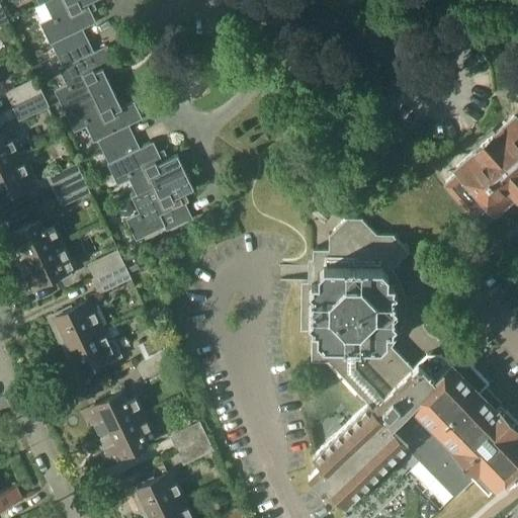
[(50,0),(48,1),(57,19),(42,26),(51,45),(52,44),(57,55),(89,39),(83,28),(96,22),(87,3),(92,0),(50,0)]
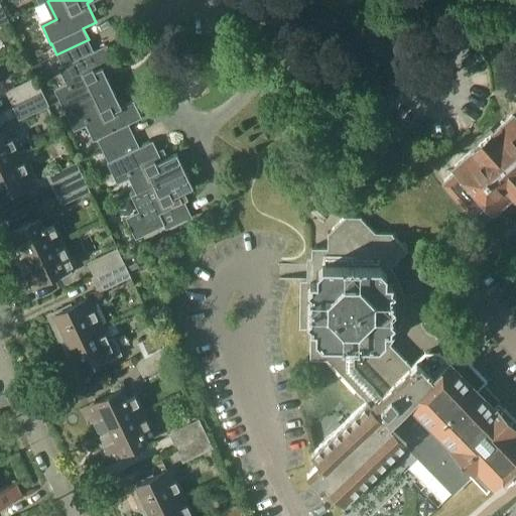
[(0,24),(9,21),(1,6),(0,5),(0,24)]
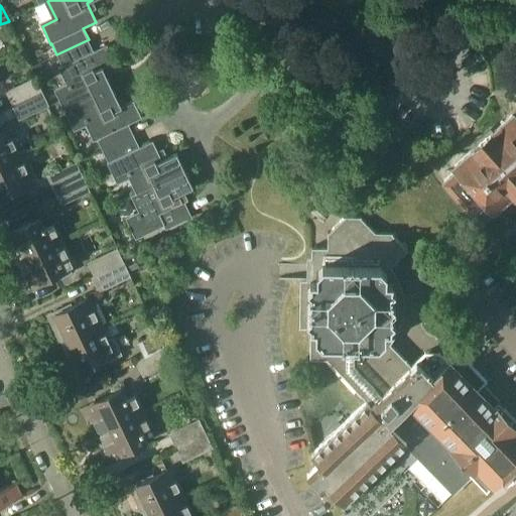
[(89,39),(56,54),(62,67),(58,68),(68,88),(55,94),(59,101),(49,106),(53,115),(63,110),(65,111),(112,88),(103,69),(115,62),(107,45),(94,51),(89,39)]
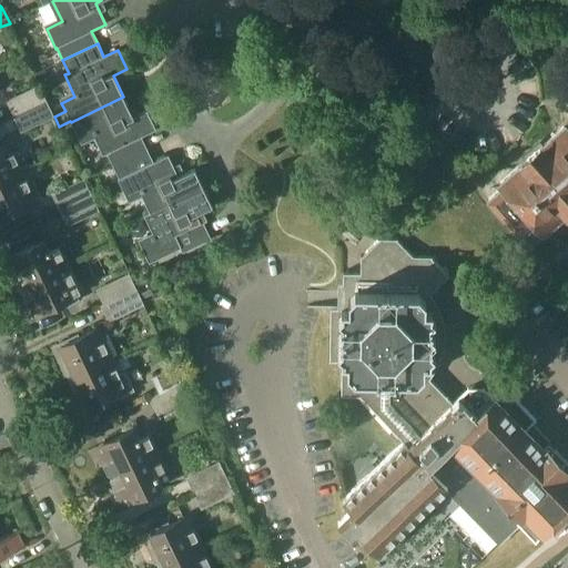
[(13,117),(47,101),(39,84),(6,100),(13,117)]
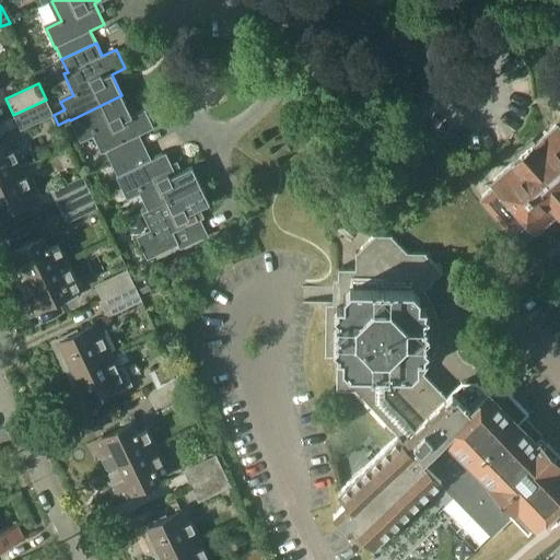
[(112,164),(146,148),(140,135),(154,128),(146,109),(131,116),(121,95),(70,120),(79,138),(91,132),(102,153),(106,151),(112,164)]
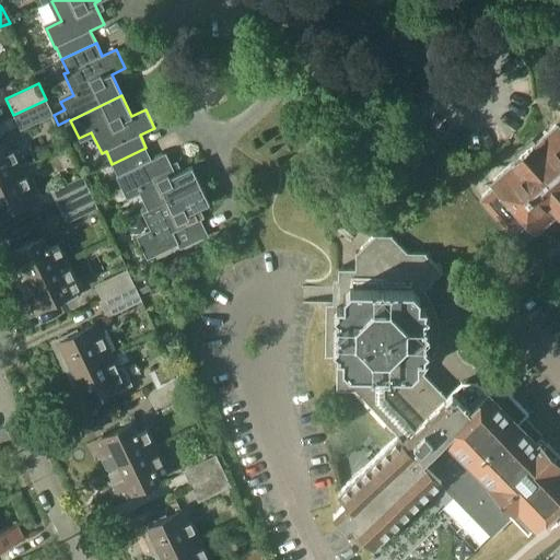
[(54,115),(46,100),(13,115),(21,130),(54,115)]
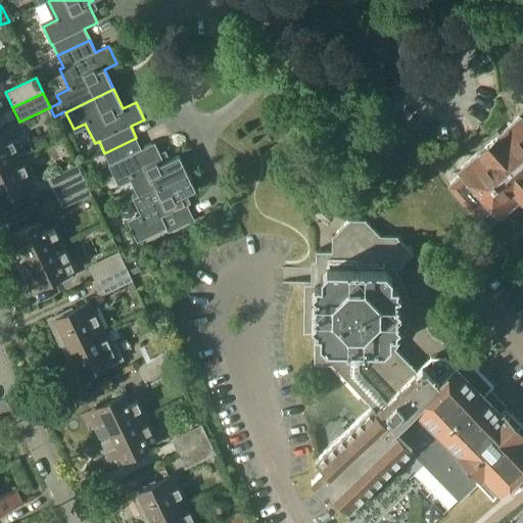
[(449,183),(474,210),(472,212),(479,219),(494,205),(500,212),(520,194),(521,194),(522,192),(522,119),(520,115),(500,133),(498,133),(480,148),(481,149),(461,168),(464,171),(449,183)]
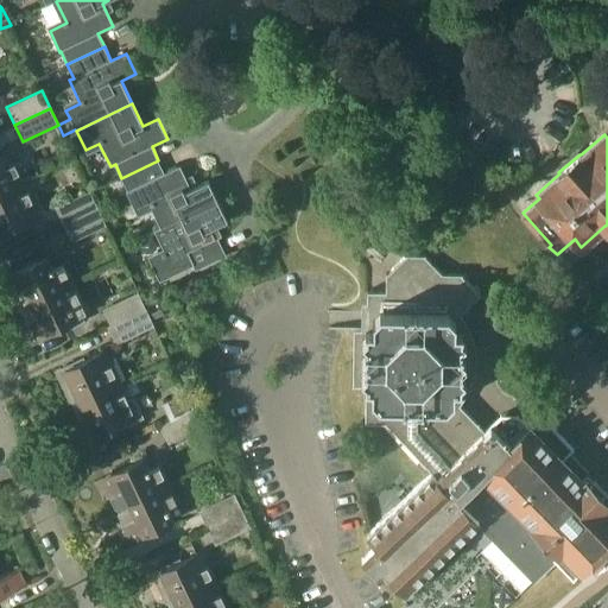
[(0,192),(23,183),(7,149),(0,152),(0,192)]
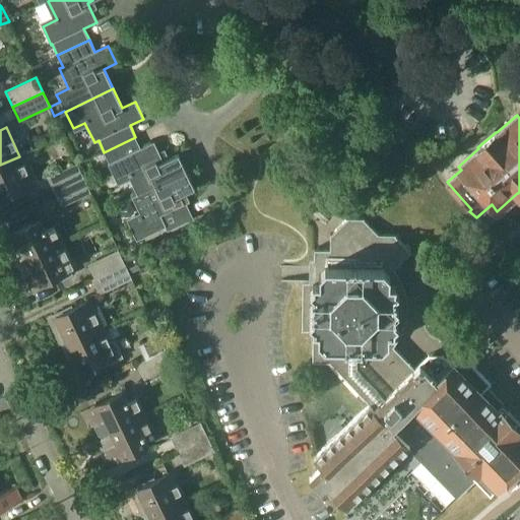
[(140,193),(186,172),(178,155),(164,163),(154,142),(141,148),(135,137),(104,152),(109,164),(108,165),(116,182),(131,175),(140,193)]
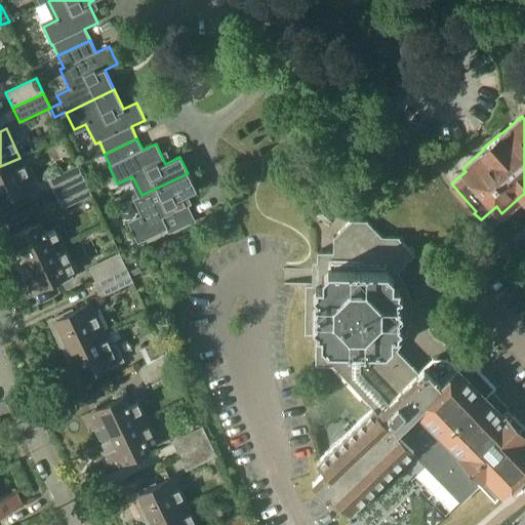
[(19,158),(0,166),(0,202),(34,187),(19,158)]
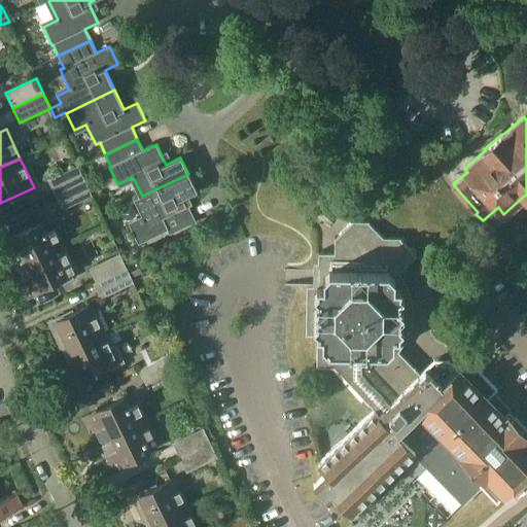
[(48,180),(56,196),(85,181),(78,166),(48,180)]
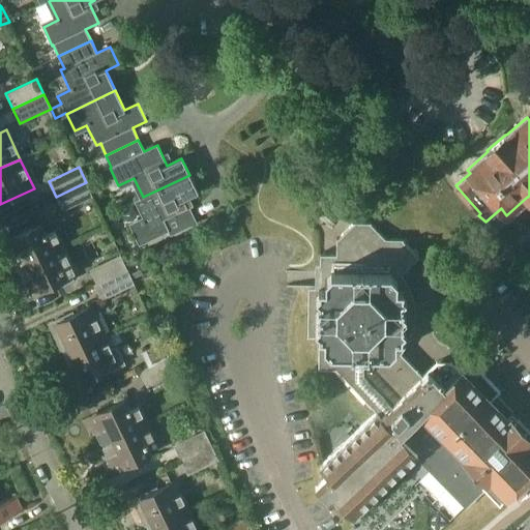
[(189,175),(143,197),(135,201),(144,222),(130,228),(140,246),(169,232),(171,236),(194,226),(195,227),(196,226),(187,208),(194,206),(189,197),(198,193),(189,175)]
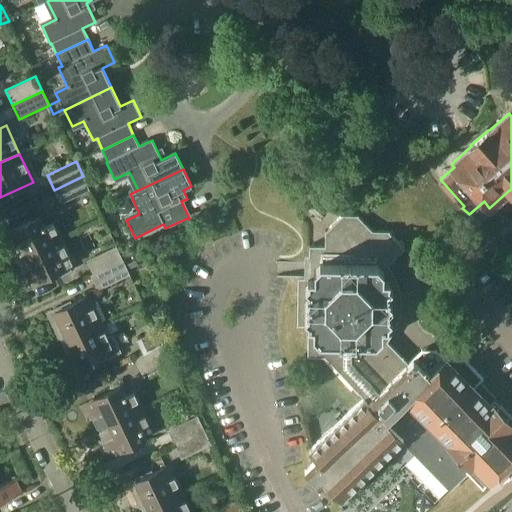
[(90,190),(83,176),(54,190),(61,204),(90,190)]
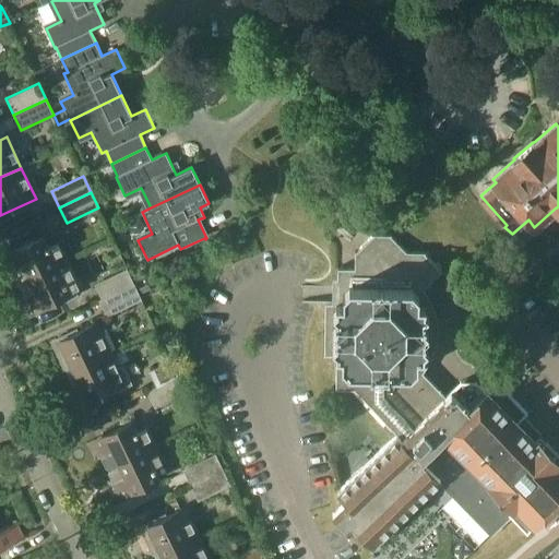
[(449,500),(455,494),(491,533),(510,515),(526,534),(543,519),(550,526),(558,519),(558,454),(513,407),(518,403),(498,383),(485,395),(477,387),(470,393),(463,387),(454,395),(451,392),(445,397),(423,373),(424,339),(430,339),(430,322),(424,322),(425,289),(425,287),(441,271),(426,253),(426,252),(406,252),(392,237),(392,235),(372,235),(372,236),(357,251),(355,251),(355,268),(339,269),(336,302),(331,302),(330,355),(335,355),(335,390),(355,390),(397,433),(337,491),(346,500),(333,514),(348,531),(354,525),(372,545),(440,477),(448,485),(441,491),(449,500)]
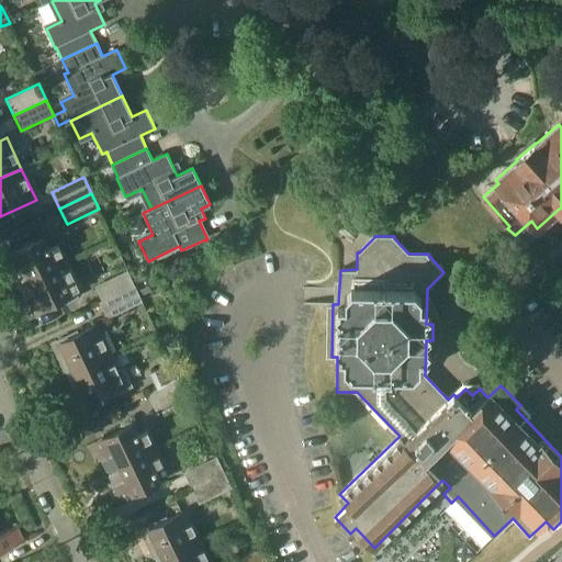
[(10,263),(20,283),(66,262),(58,244),(47,249),(42,238),(13,251),(18,260),(10,263)]
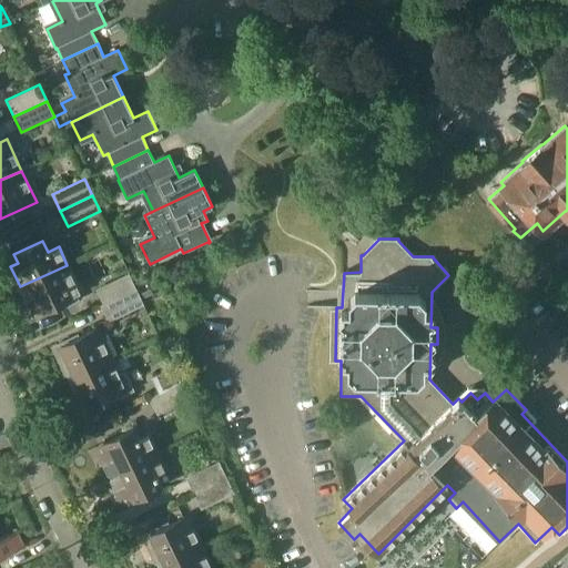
[(67,265),(20,286),(30,306),(37,303),(41,313),(59,305),(60,308),(80,300),(78,295),(81,294),(75,283),(67,265)]
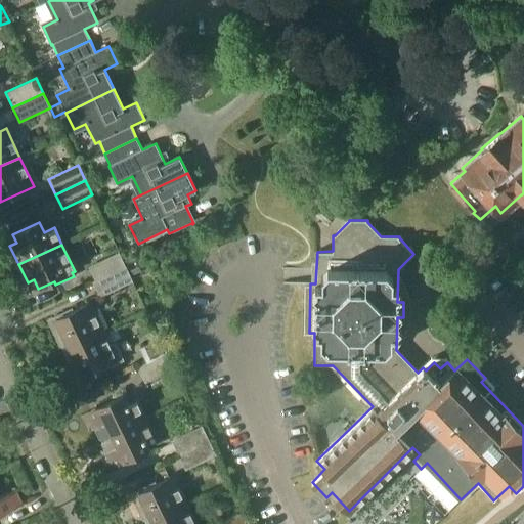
[(93,282),(114,272),(126,266),(119,252),(88,267),(94,280),(92,281),(93,282)]
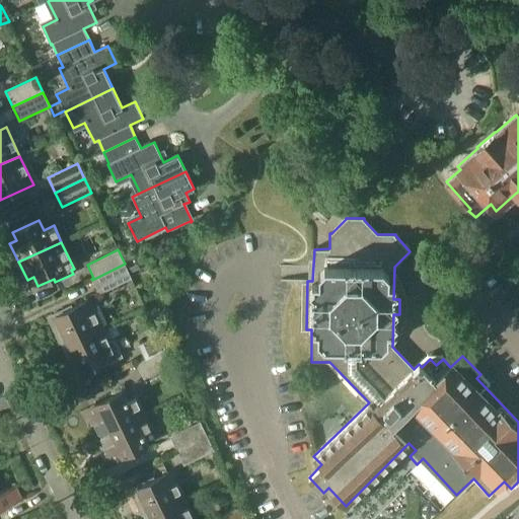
[(99,294),(132,279),(129,274),(127,269),(125,264),(113,270),(92,280),(99,294)]
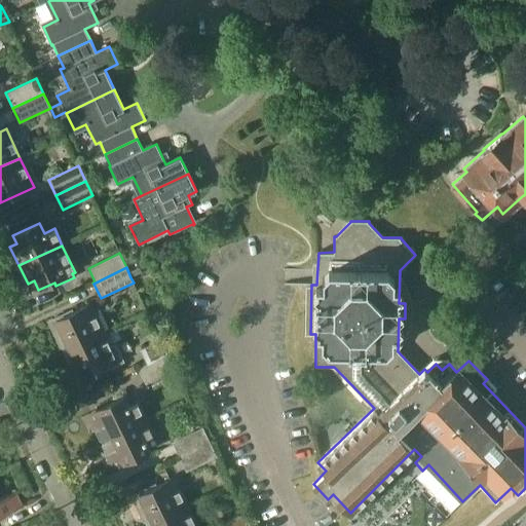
[(140,267),(128,272),(130,277),(142,272),(140,267)]
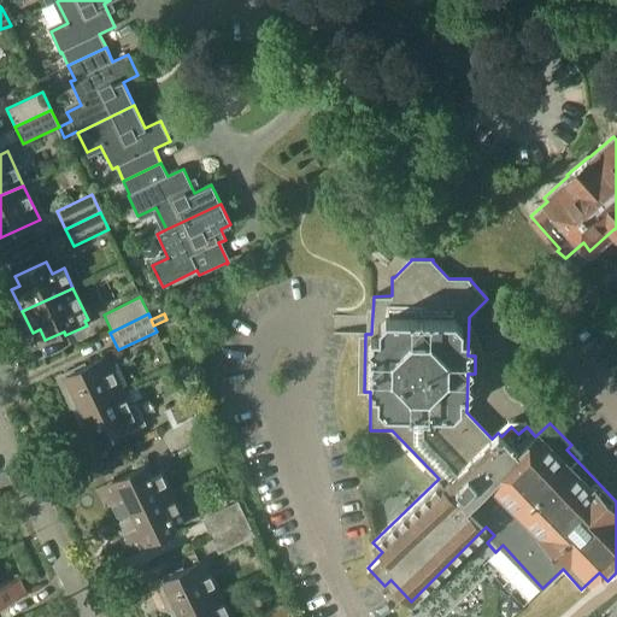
[(72,413),(122,389),(105,356),(57,378),(72,413)]
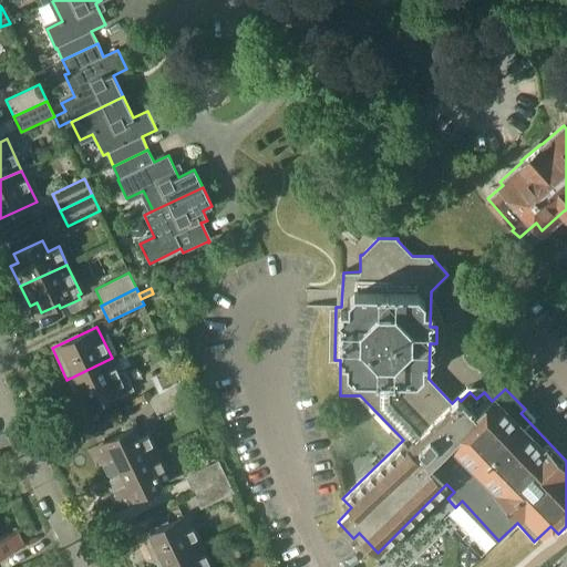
[(112,358),(66,380),(82,411),(109,398),(110,401),(111,401),(111,400),(115,398),(115,399),(133,390),(124,372),(120,374),(112,358)]
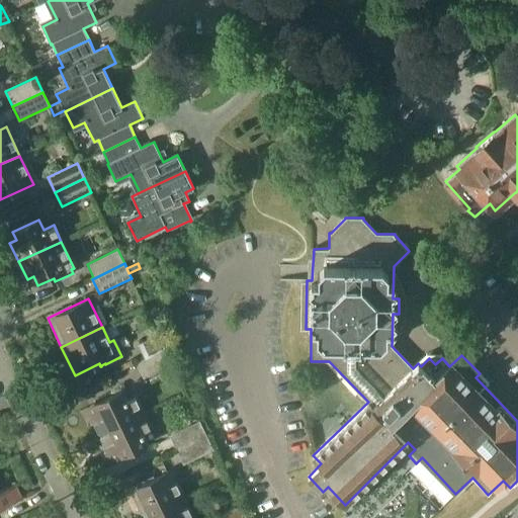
[(159,335),(142,343),(143,344),(143,348),(147,358),(166,349),(159,335)]
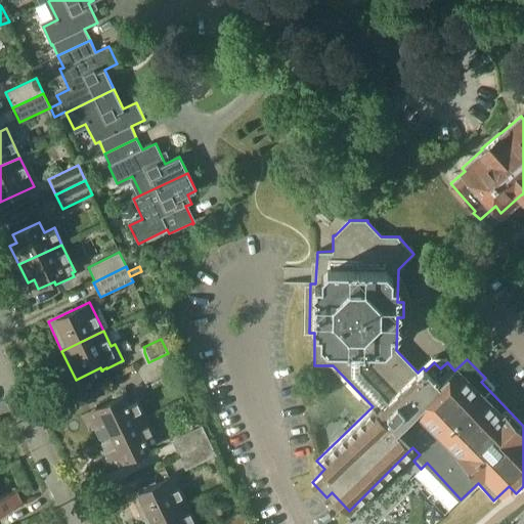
[(168,353),(148,362),(138,367),(145,383),(175,368),(168,353)]
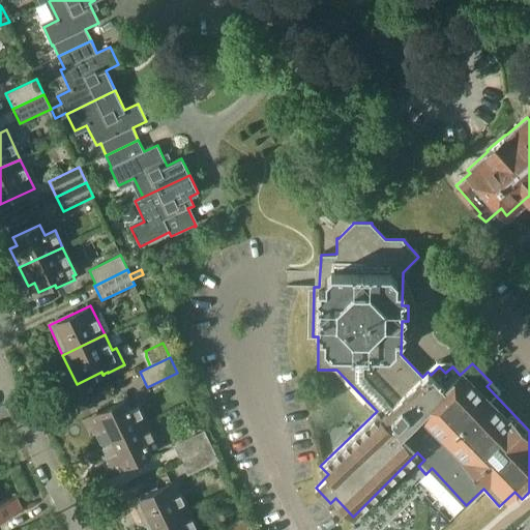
[(102,443),(146,422),(138,406),(128,411),(123,400),(96,413),(100,421),(93,424),(102,443)]
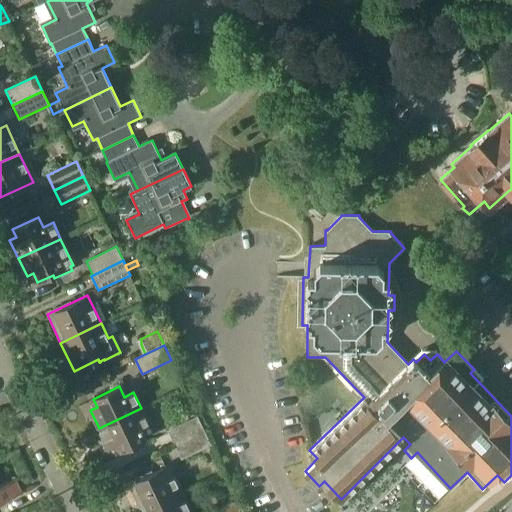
[(141,408),(99,428),(108,446),(114,443),(118,451),(145,439),(140,429),(149,425),(141,408)]
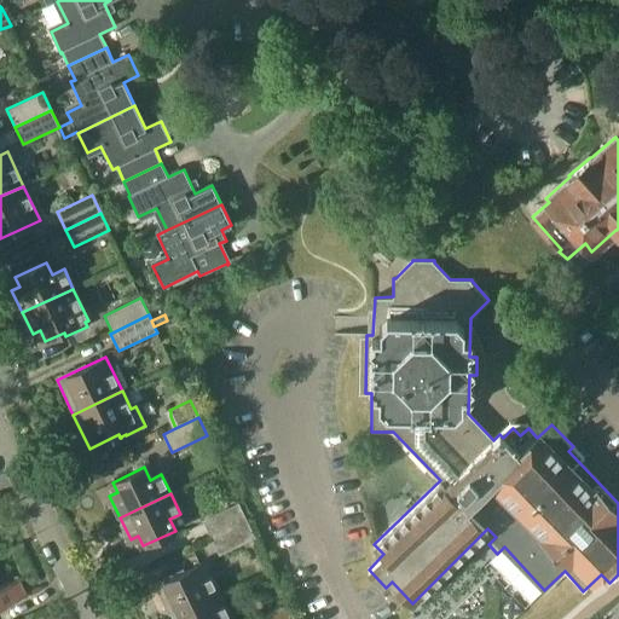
[(210,537),(247,520),(238,503),(203,520),(210,537)]
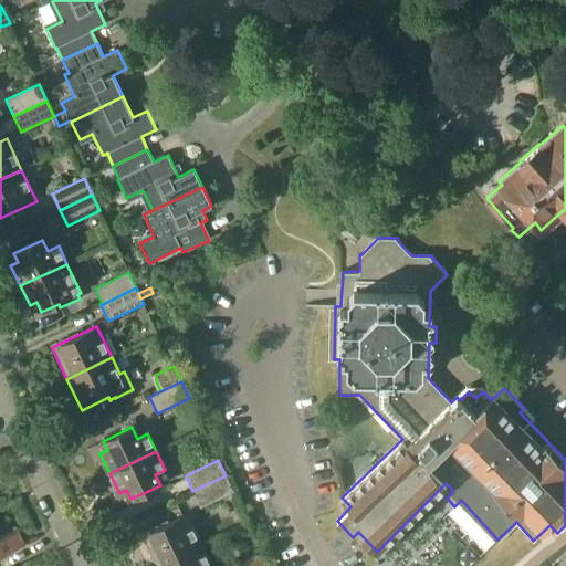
[(233,492),(226,475),(192,491),(200,507),(233,492)]
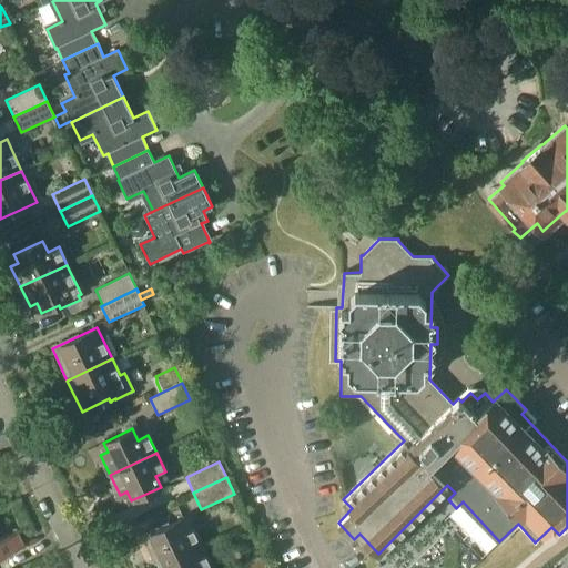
[(160,567),(204,546),(189,515),(144,536),(160,567)]
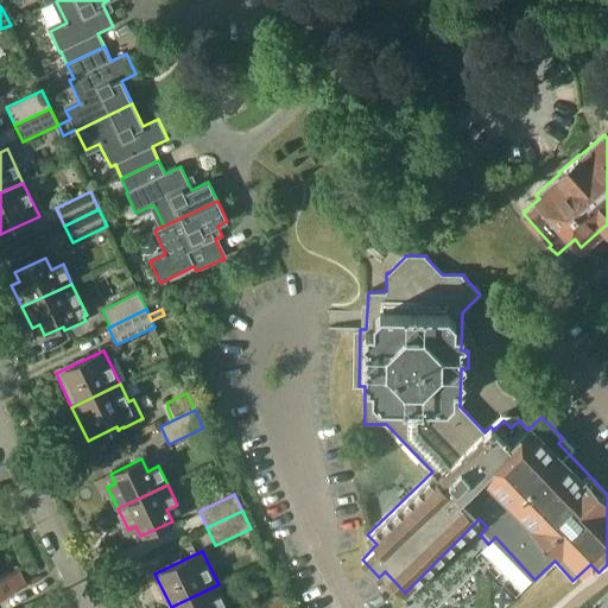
[(0,596),(27,584),(19,568),(0,576),(0,596)]
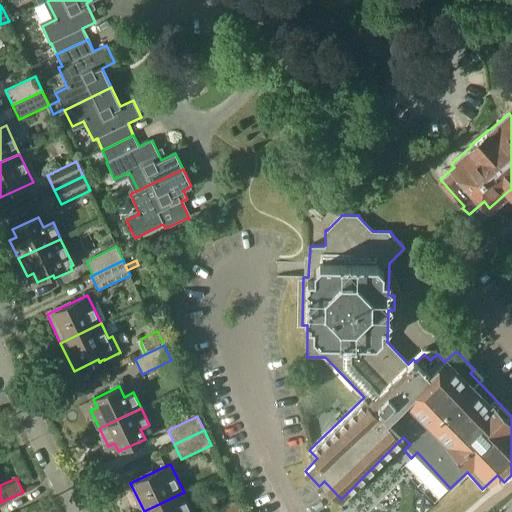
[(193,511),(184,492),(144,511),(193,511)]
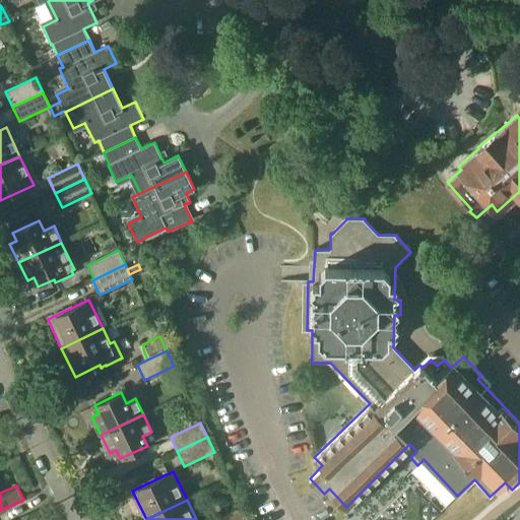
[(247,519),(242,509),(217,519),(247,519)]
